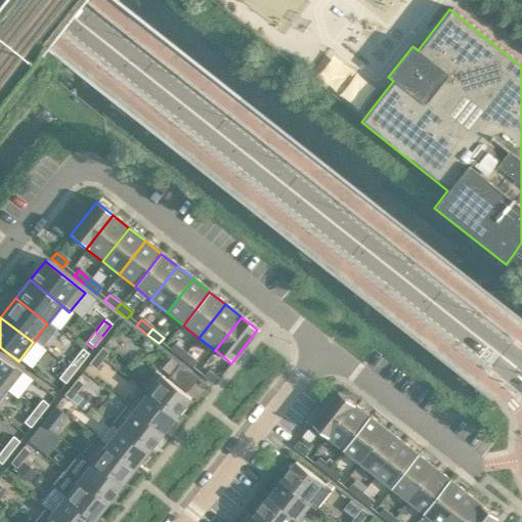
[(179,359),(184,354),(173,345),(168,351),(179,359)]
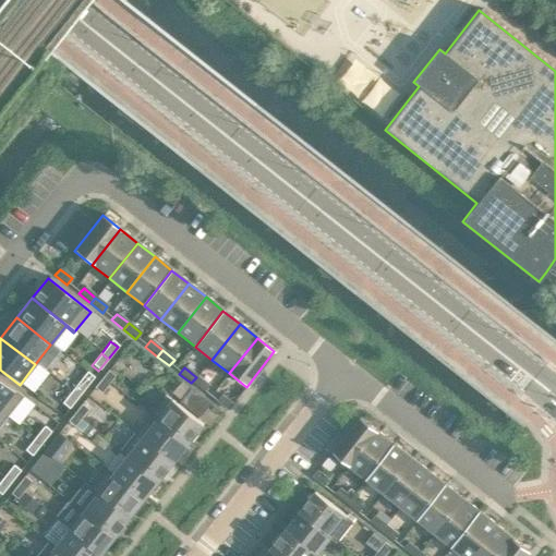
[(107,386),(113,377),(106,372),(99,381),(107,386)]
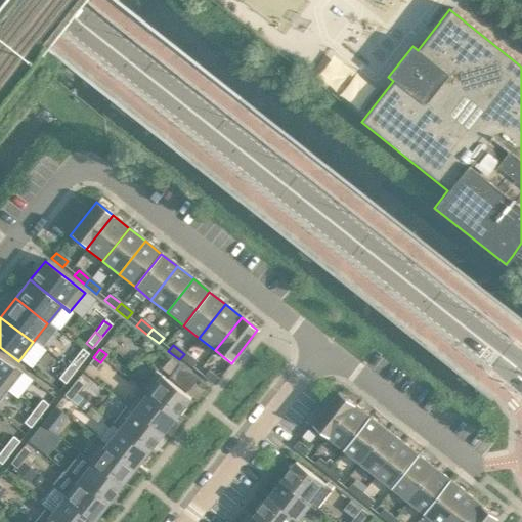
[(190,368),(196,362),(184,354),(179,359),(190,368)]
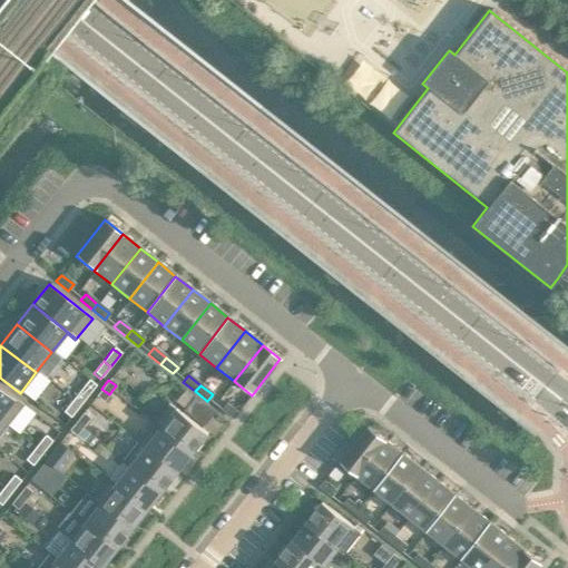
[(79,407),(88,393),(81,388),(71,401),(79,407)]
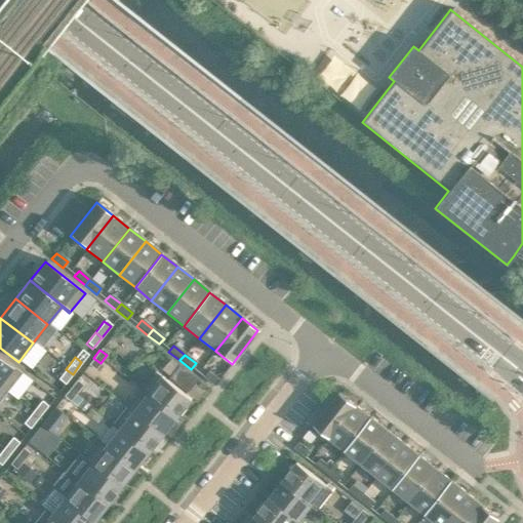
[(0,388),(6,393),(21,374),(0,358),(0,388)]
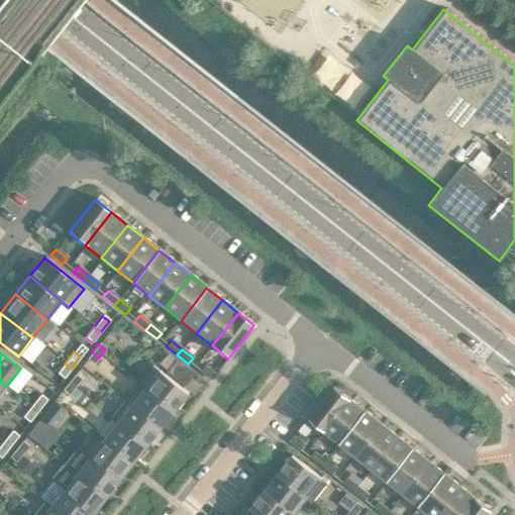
[(92,366),(99,357),(92,352),(86,359),(92,366)]
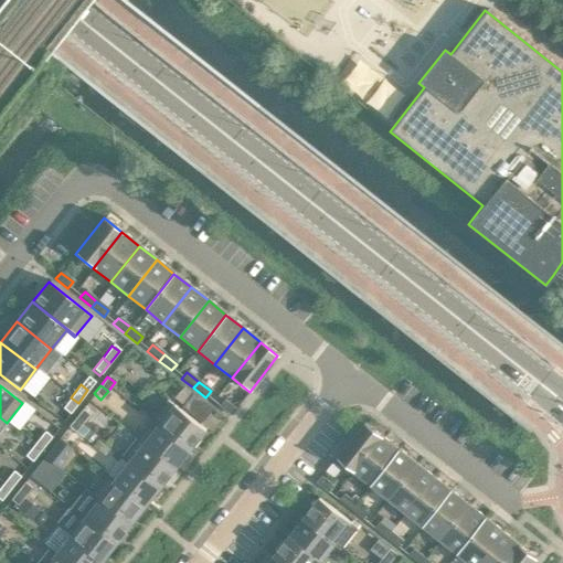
[(200,422),(210,410),(192,395),(182,407),(200,422)]
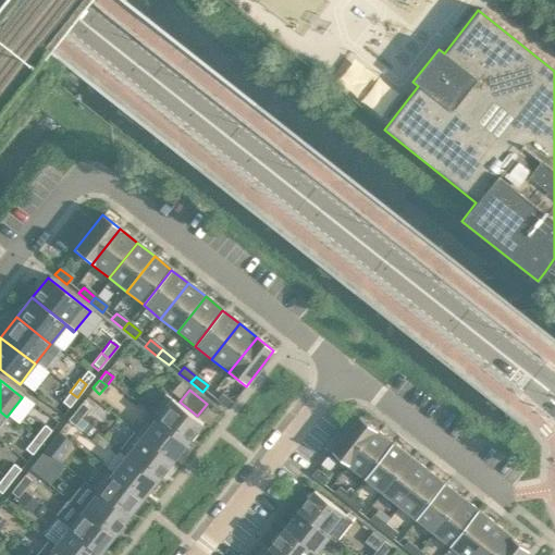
[(68,409),(77,397),(70,392),(61,404),(68,409)]
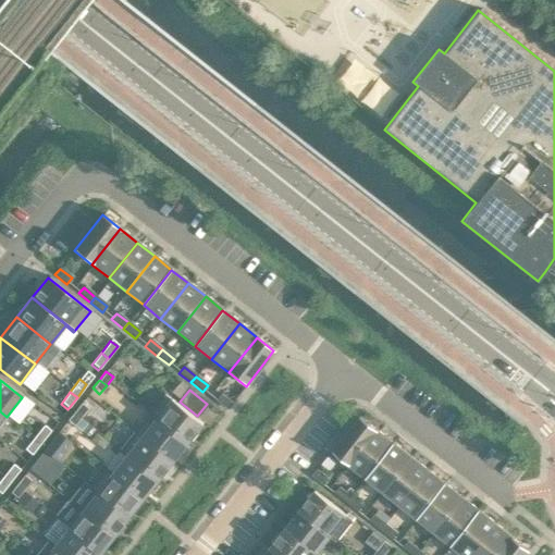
[(149,412),(187,442),(200,424),(170,399),(169,401),(162,395),(149,412)]
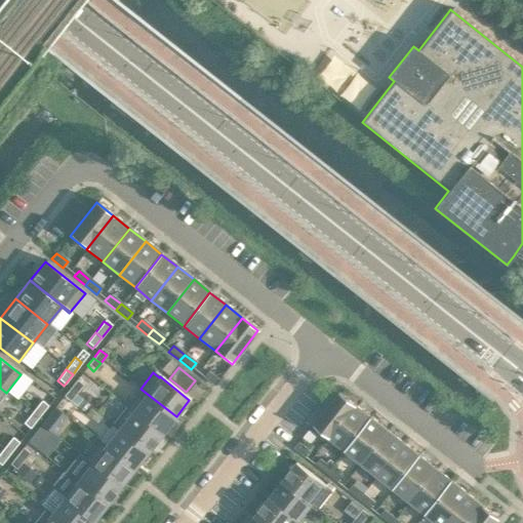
[(213,387),(218,380),(207,372),(202,378),(213,387)]
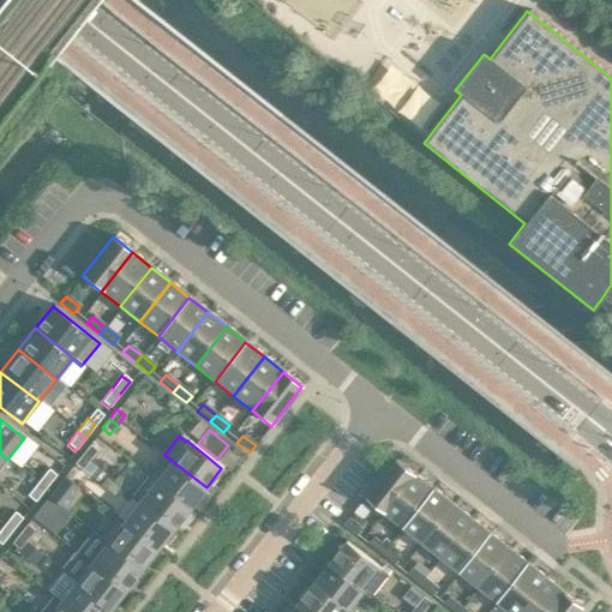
[(88,461),(96,451),(88,445),(81,455),(88,461)]
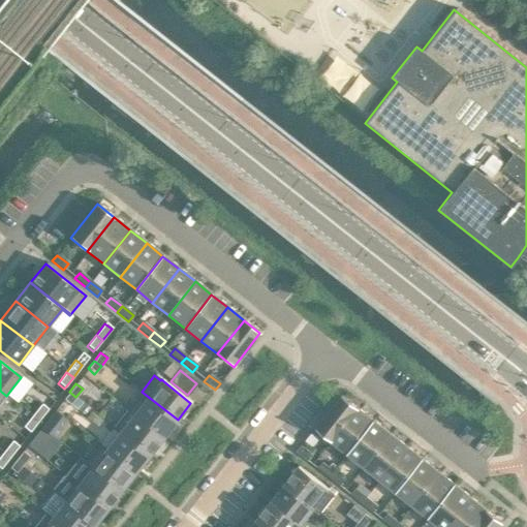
[(75,410),(81,404),(74,399),(75,397),(69,392),(63,400),(75,410)]
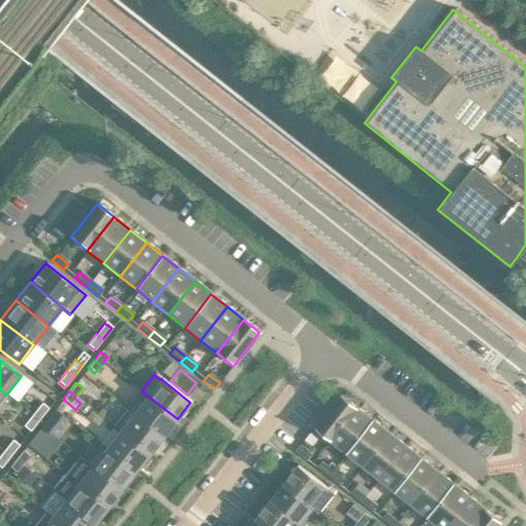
[(128,407),(164,435),(177,419),(141,391),(128,407)]
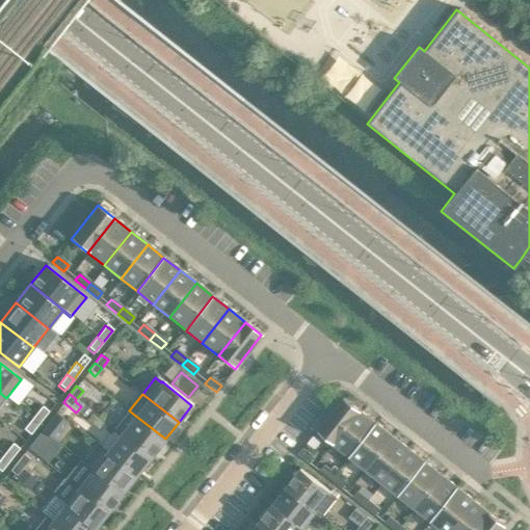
[(358,411),(342,398),(315,432),(330,445),(358,411)]
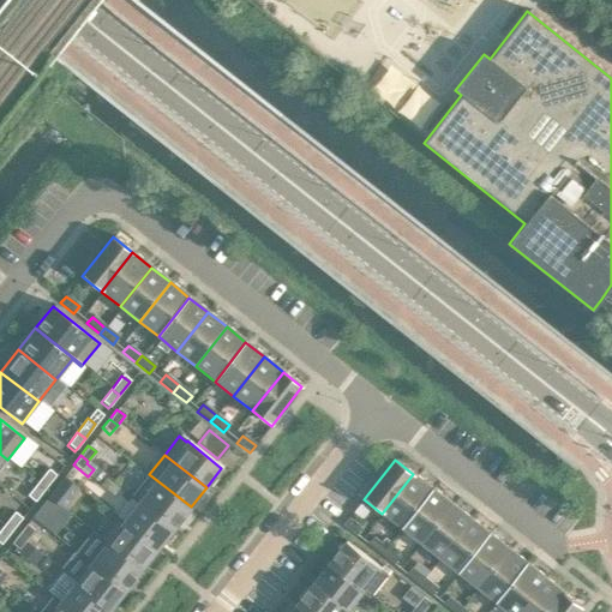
[(43,490),(54,477),(47,471),(36,484),(43,490)]
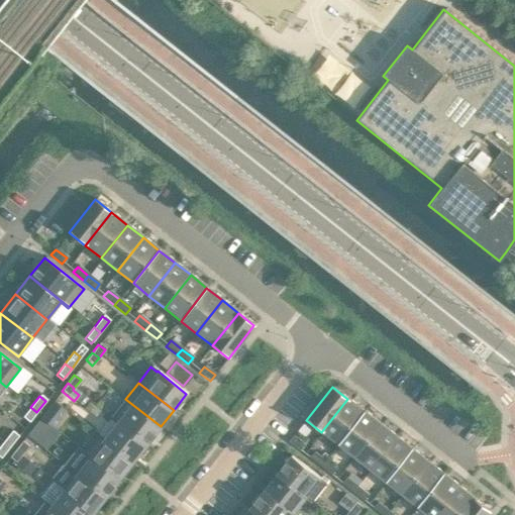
[(109,419),(144,447),(161,426),(125,399),(109,419)]
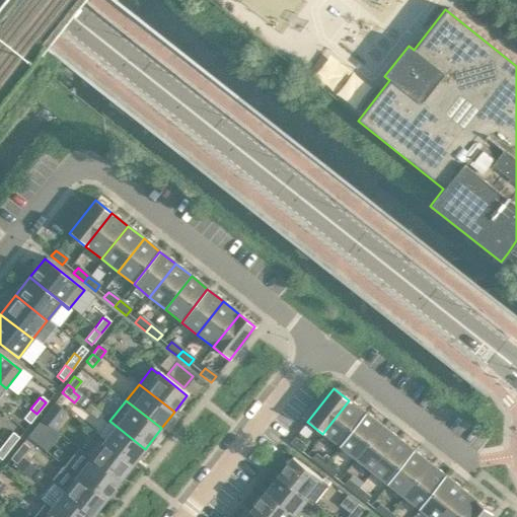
[(365,414),(349,400),(322,434),(339,447),(365,414)]
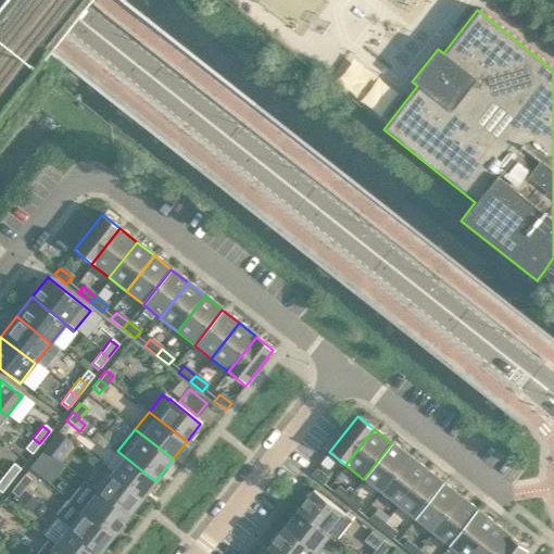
[(50,440),(42,451),(49,456),(57,462),(71,443),(57,432),(50,440)]
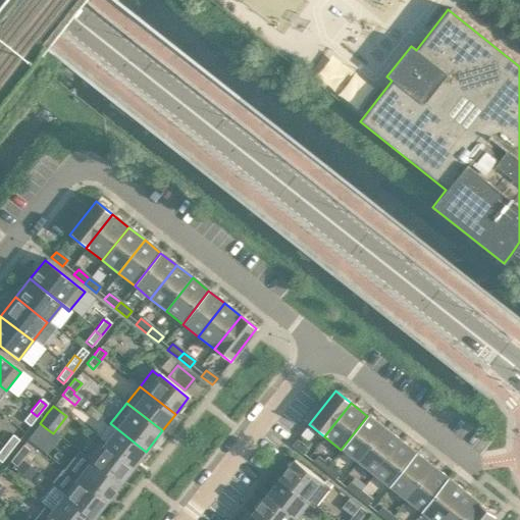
[(29,427),(37,416),(31,411),(21,422),(29,427)]
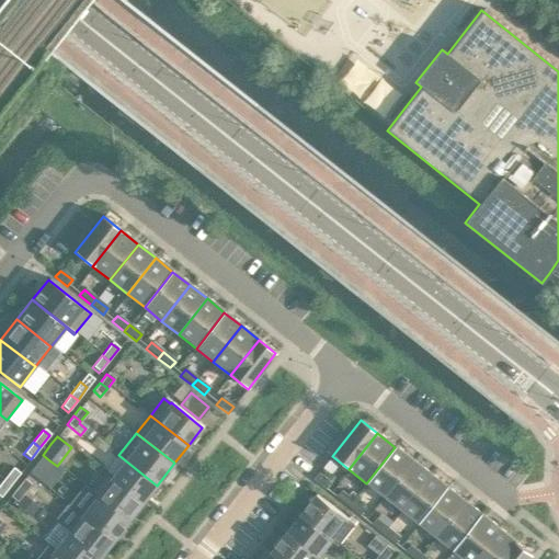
[(366,483),(384,497),(412,460),(395,447),(366,483)]
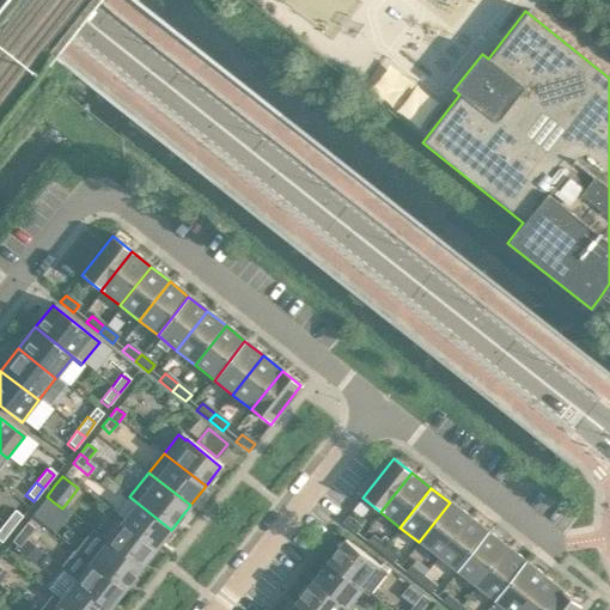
[(114,516),(156,549),(171,530),(129,496),(136,502),(122,522),(115,516),(114,516)]
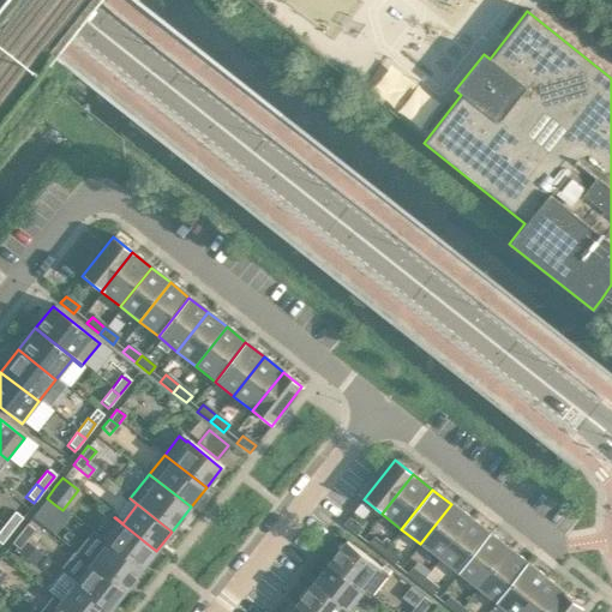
[(469,520),(451,504),(420,544),(439,558),(469,520)]
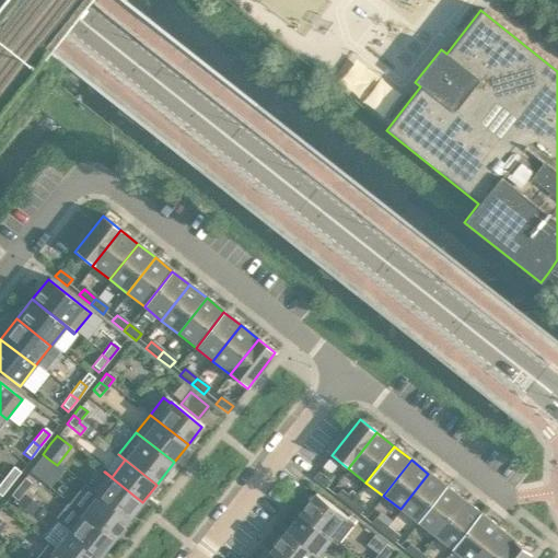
[(9,485),(19,473),(12,467),(2,479),(9,485)]
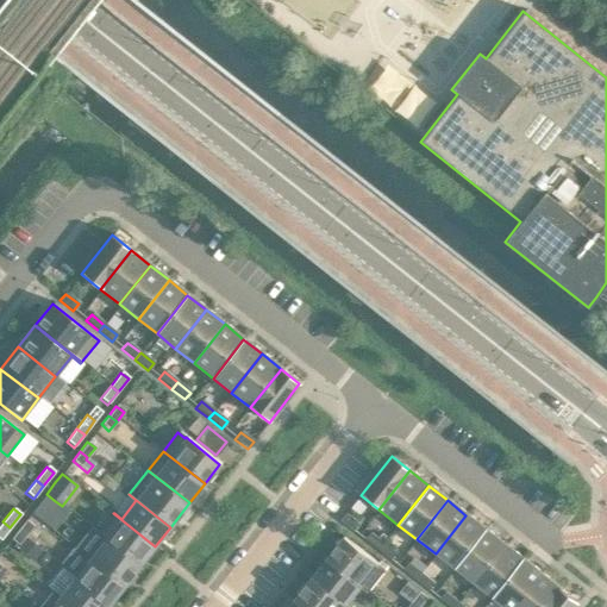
[(97,534),(138,567),(155,546),(113,513),(97,534)]
